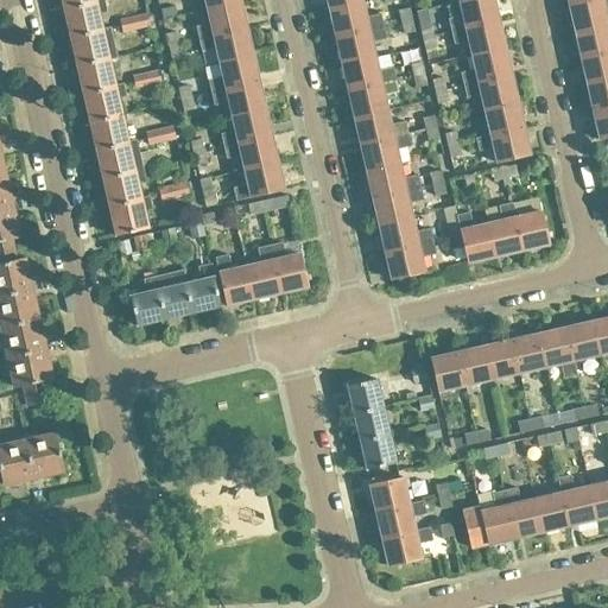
[(99,0),(96,1),(95,0),(61,0),(63,11),(103,1),(102,0),(99,0)]
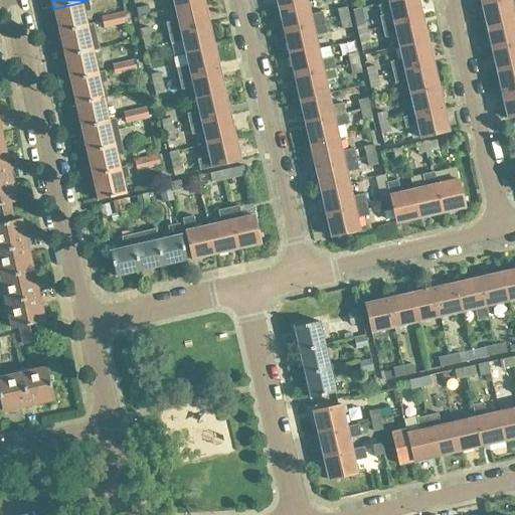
[(306,2),(305,0),(277,0),(279,8),(306,2)]
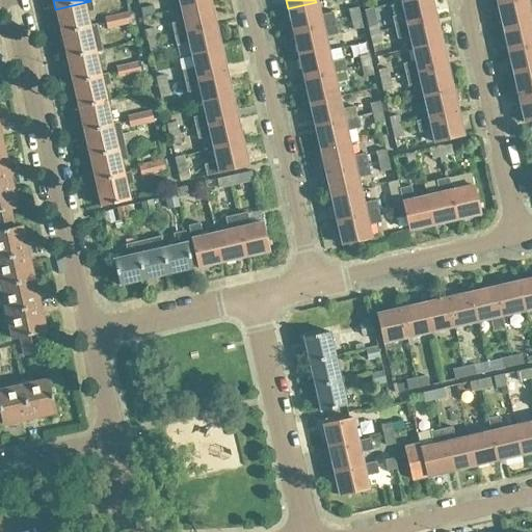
[(434,18),(430,0),(404,0),(402,1),(404,12),(392,16),(395,27),(434,18)]
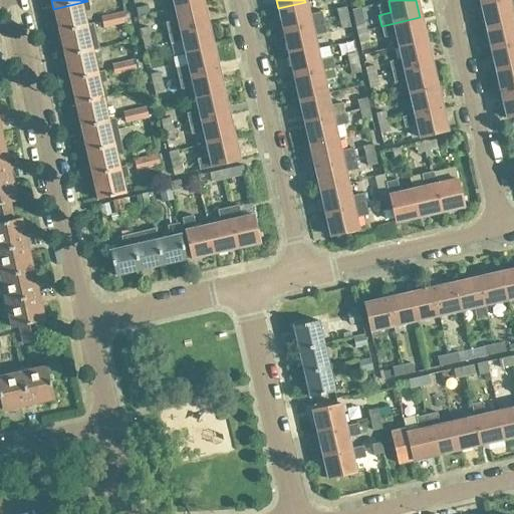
[(513,20),(510,8),(513,6),(513,0),(495,0),(481,3),(486,26),(513,20)]
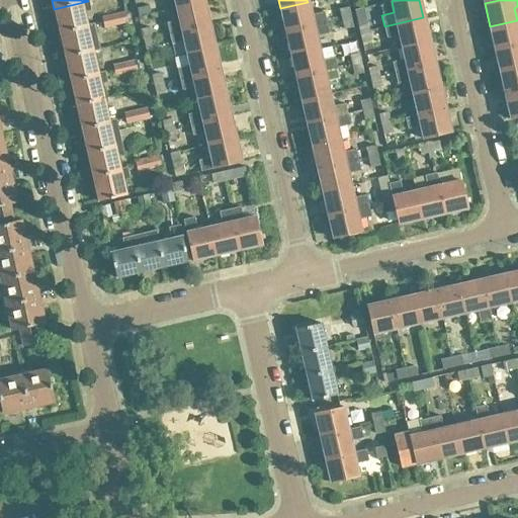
[(88,26),(84,11),(90,10),(88,1),(54,9),(60,32),(88,26)]
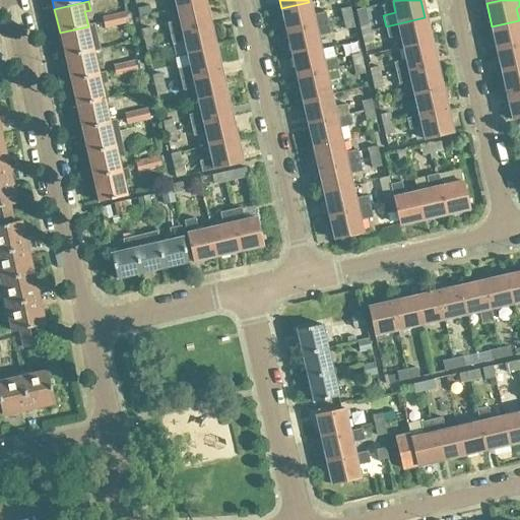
[(210,23),(204,1),(177,7),(180,20),(167,23),(169,34),(210,23)]
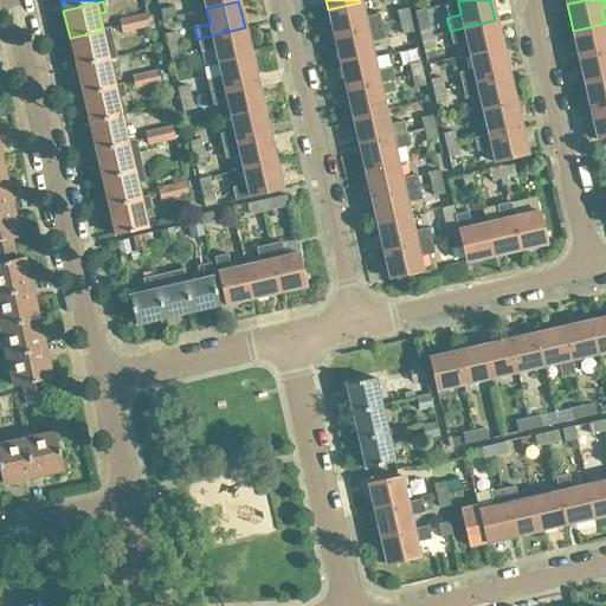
[(382,26),(379,13),(363,17),(360,2),(328,10),(334,37),(382,26)]
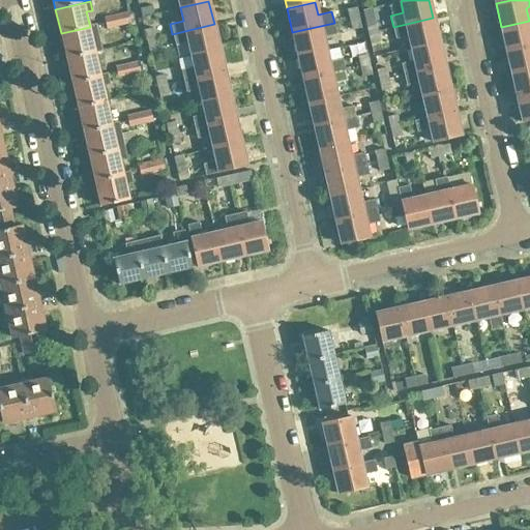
[(152,5),(140,7),(142,16),(153,13),(152,5)]
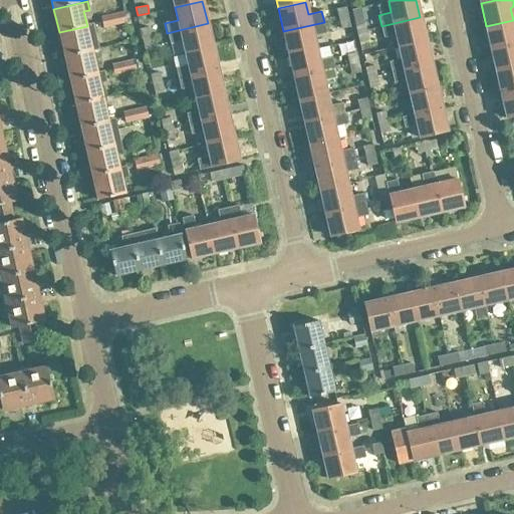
[(347,16),(345,7),(336,9),(339,18),(347,16)]
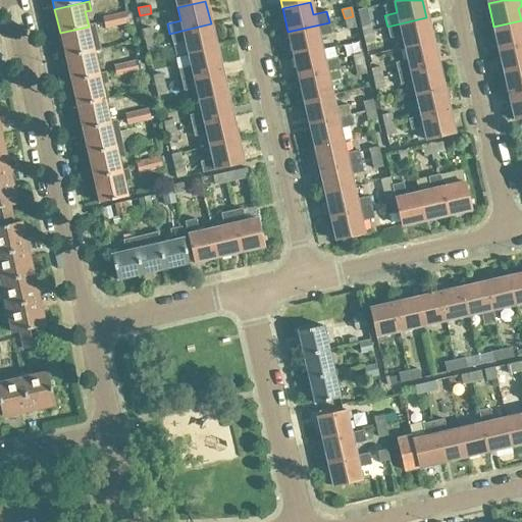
[(127,23),(125,13),(114,15),(116,25),(127,23)]
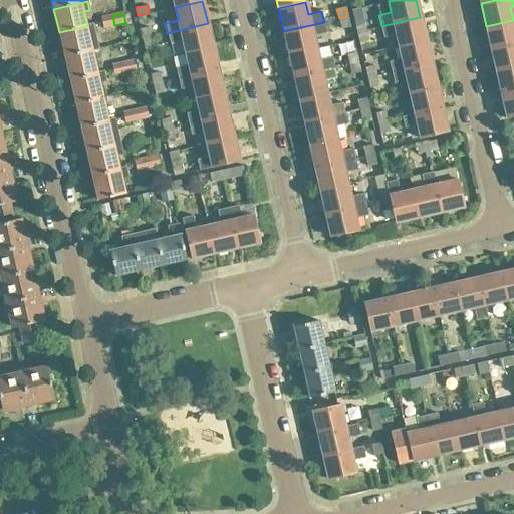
[(114,25),(112,15),(100,18),(102,28),(114,25)]
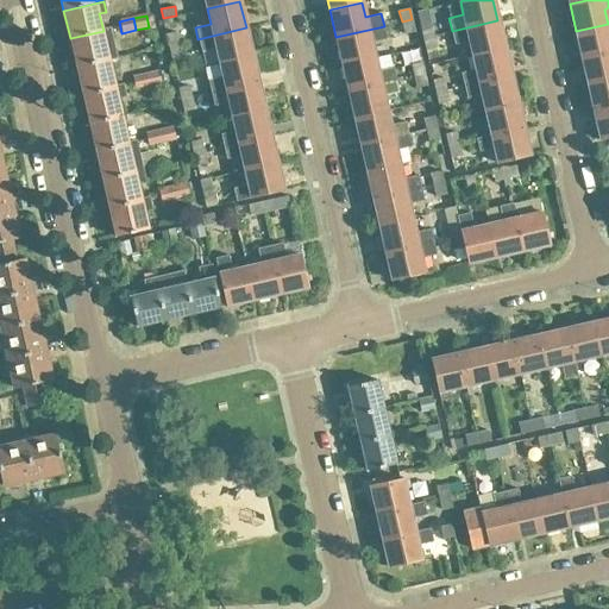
[(414,31),(412,19),(402,22),(405,33),(414,31)]
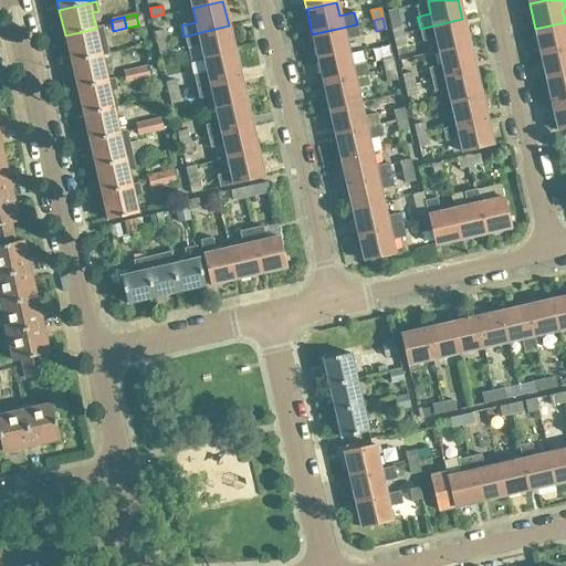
[(469,44),(462,19),(420,29),(422,41),(436,38),(439,51),(469,44)]
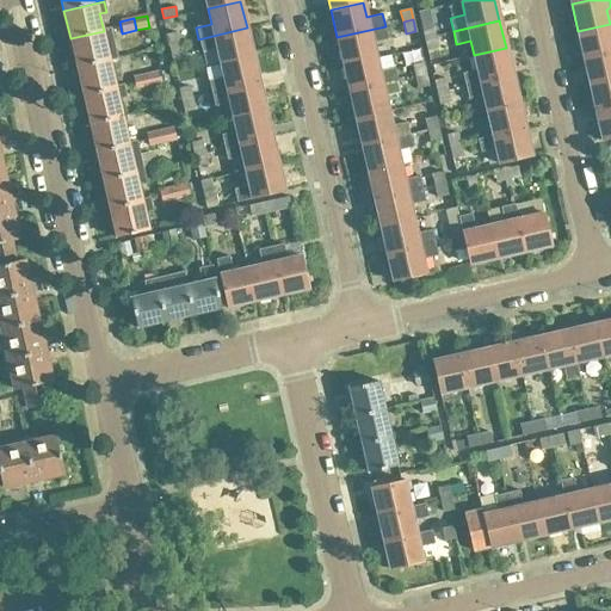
[(433,36),(431,24),(421,26),(424,38),(433,36)]
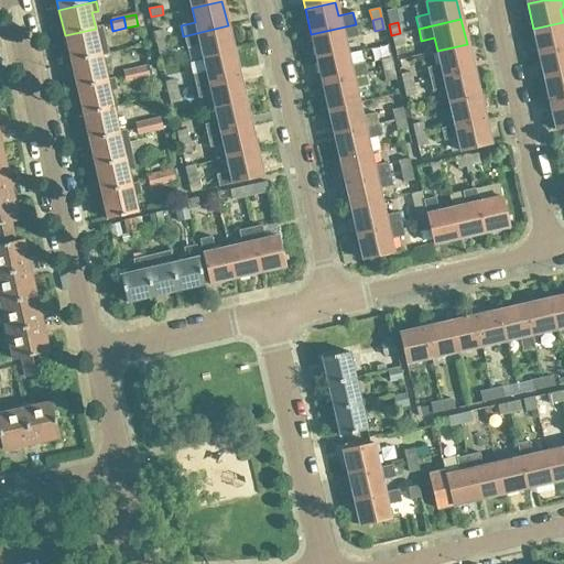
[(563,47),(563,26),(563,22),(533,29),(539,53),(563,47)]
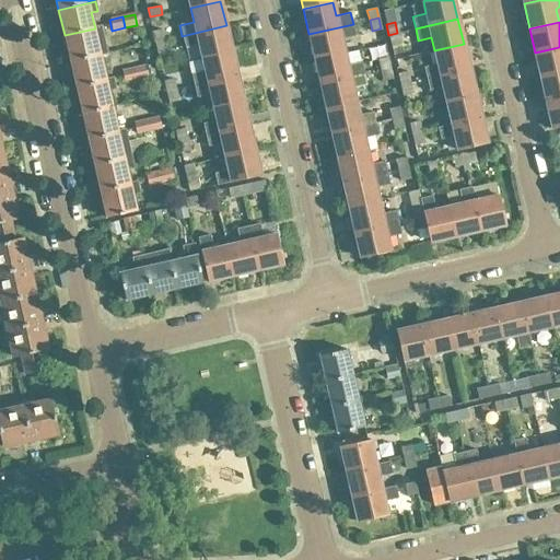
[(345,53),(341,38),(356,35),(353,24),(308,34),(315,59),(345,53)]
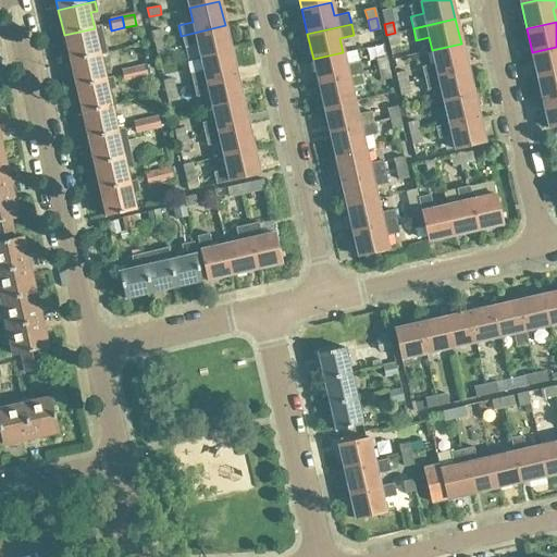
[(231,50),(225,25),(181,36),(184,47),(198,45),(200,57),(231,50)]
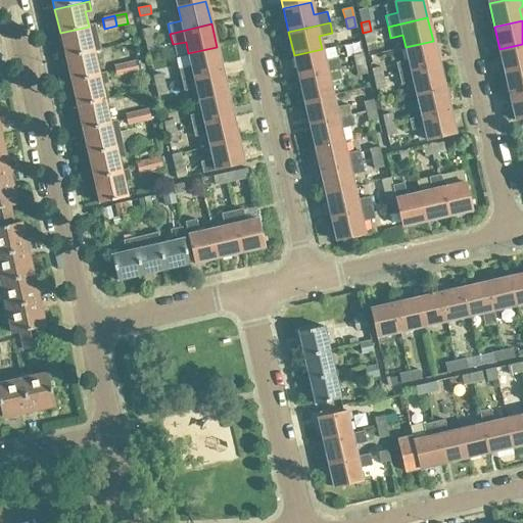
[(100,49),(94,25),(89,27),(60,33),(65,57),(94,50),(100,49)]
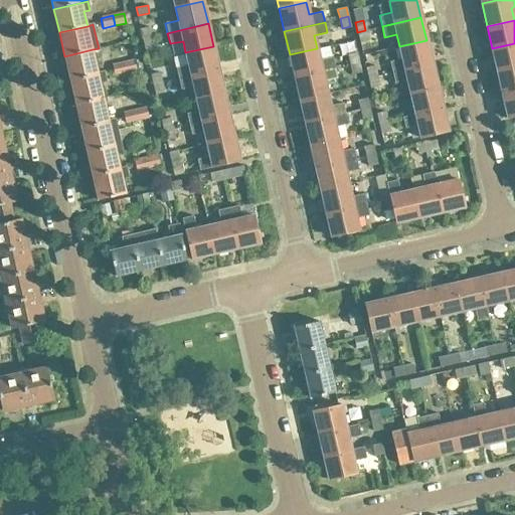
[(151,37),(148,27),(140,29),(143,39),(151,37)]
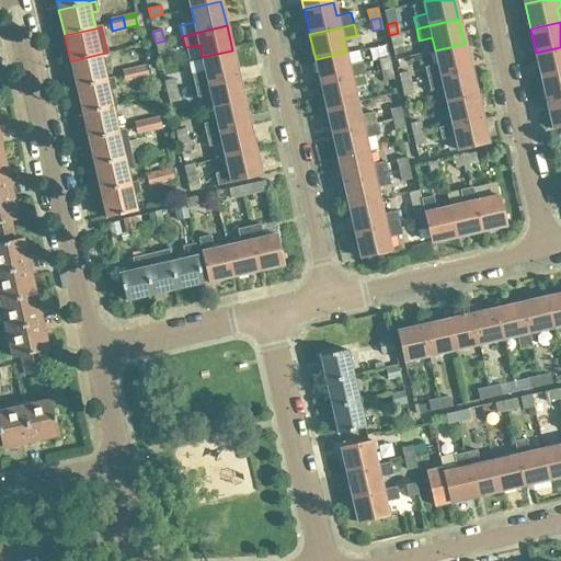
[(400,44),(398,33),(389,35),(391,46),(400,44)]
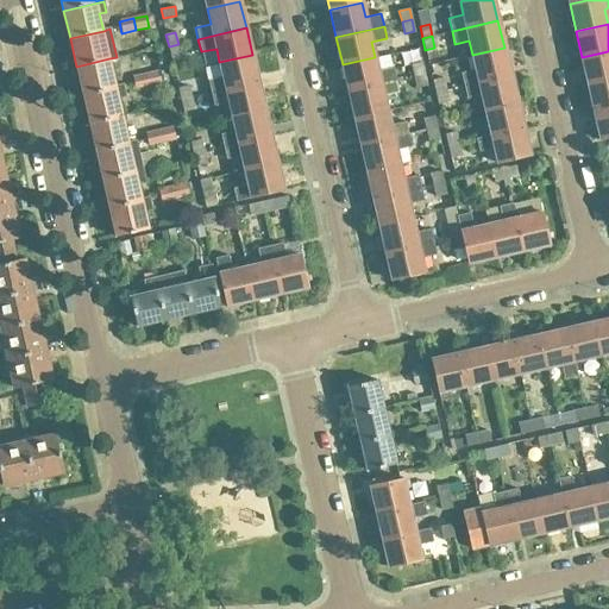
[(181,56),(179,44),(169,46),(171,58),(181,56)]
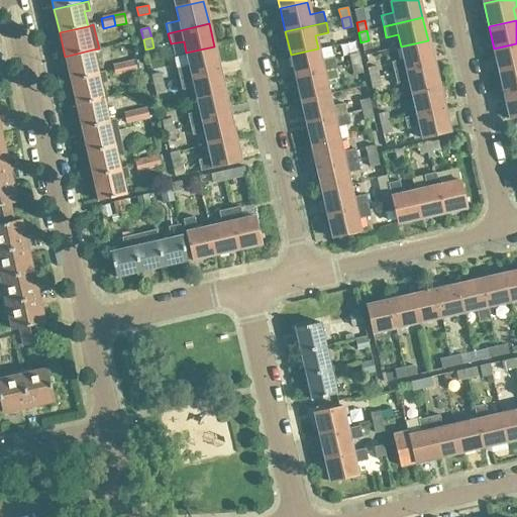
[(433,63),(428,40),(401,46),(404,59),(392,62),(394,72),(433,63)]
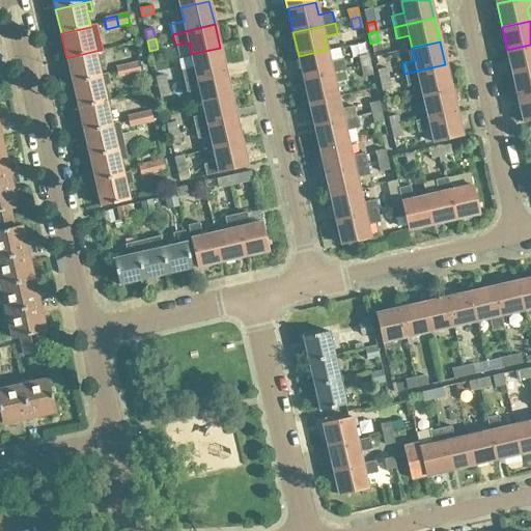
[(530,70),(530,45),(507,50),(512,74),(530,70)]
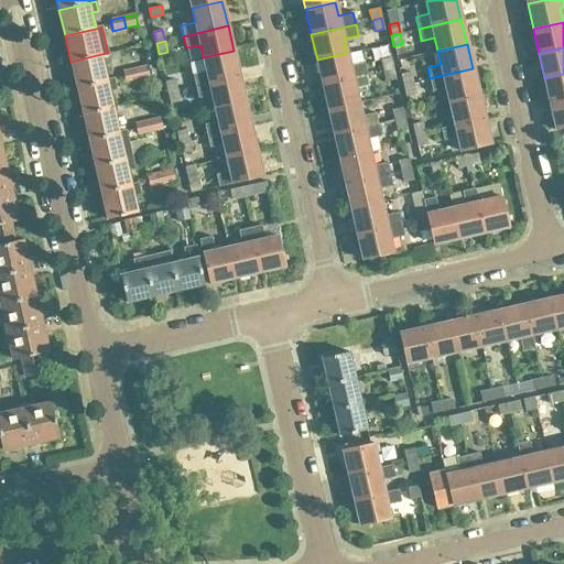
[(239,76),(234,51),(203,57),(206,72),(192,75),(195,86),(239,76)]
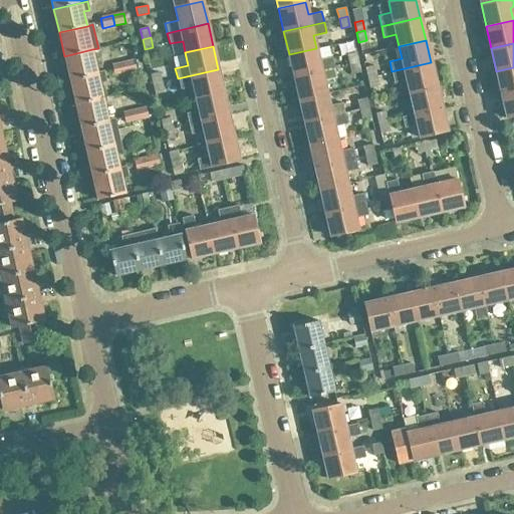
[(334,67),(331,56),(318,60),(316,48),(289,54),(294,76),(334,67)]
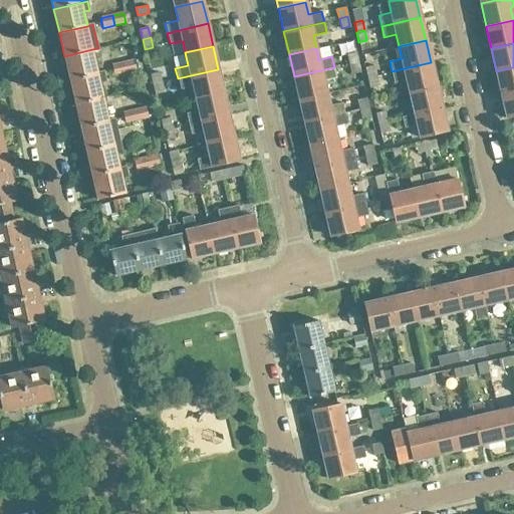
[(97,72),(92,49),(64,56),(70,80),(103,72),(103,71),(97,72)]
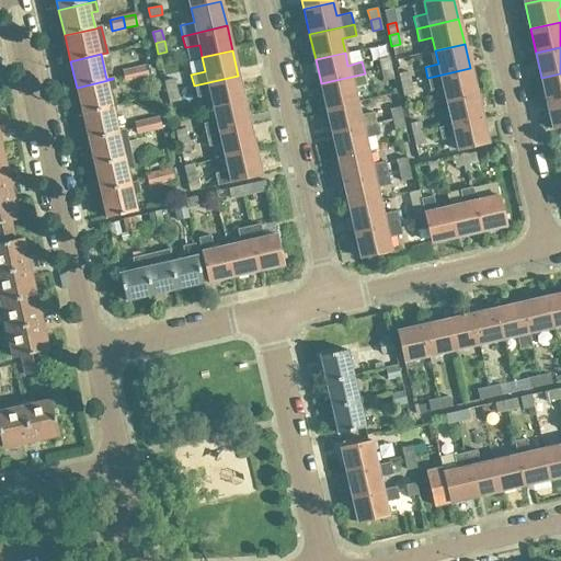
[(391,68),(389,57),(379,59),(381,70),(391,68)]
